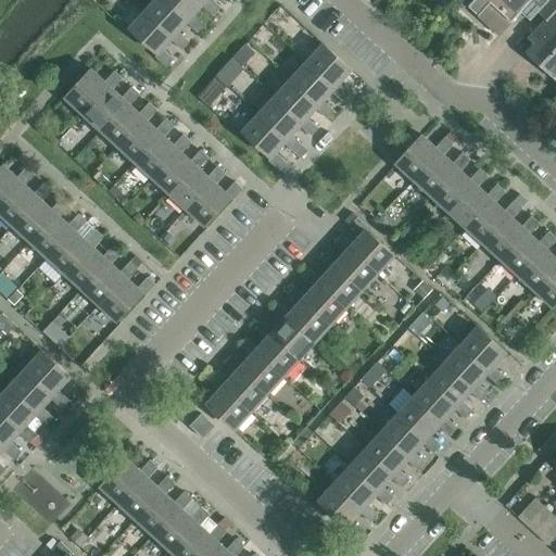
[(179,33),(187,23),(190,20),(168,0),(154,0),(146,11),(175,37),(172,40),(181,50),(189,42),(179,33)]
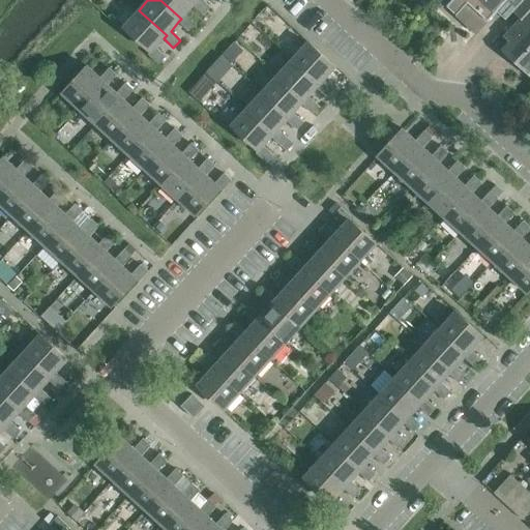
[(185,15),(194,6),(197,2),(194,0),(160,0),(181,19),(178,22),(188,31),(196,24),(185,15)]
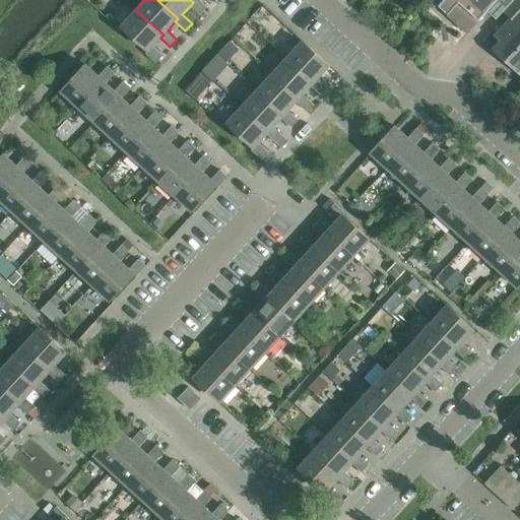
[(198,0),(190,0),(193,2),(190,6),(199,14),(206,7),(198,0)]
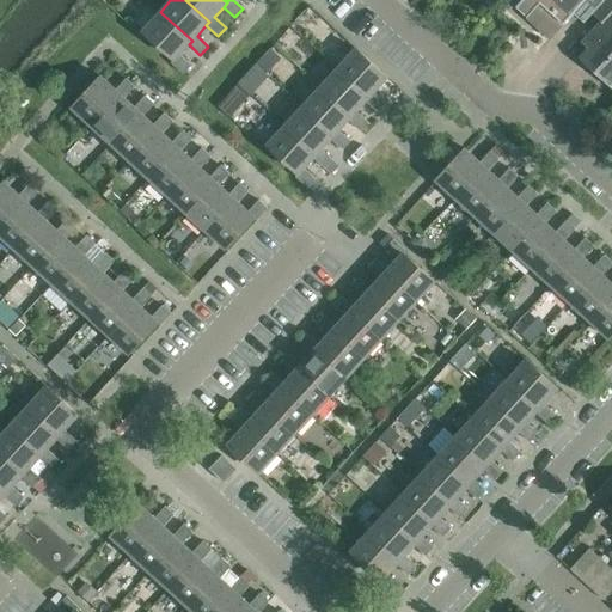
[(605,0),(521,0),(519,2),(554,35),(573,14),(583,24),(605,0)]
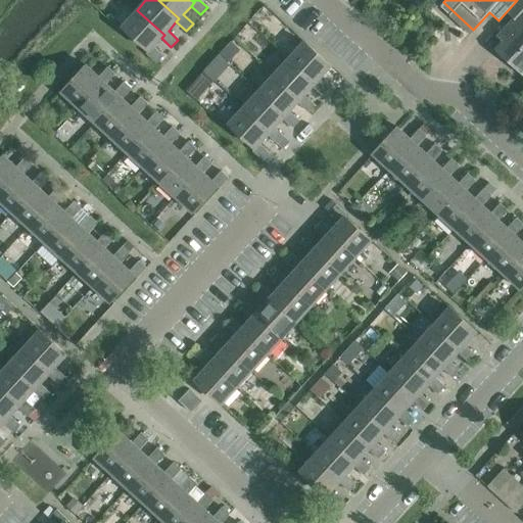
[(494,49),(522,76),(522,0),(518,0),(507,12),(514,19),(506,30),(510,34),(494,49)]
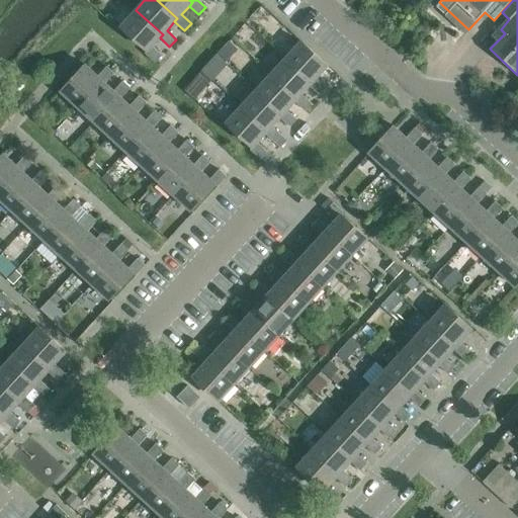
[(162,56),(152,47),(160,37),(163,34),(136,10),(120,26),(147,51),(145,54),(155,63),(162,56)]
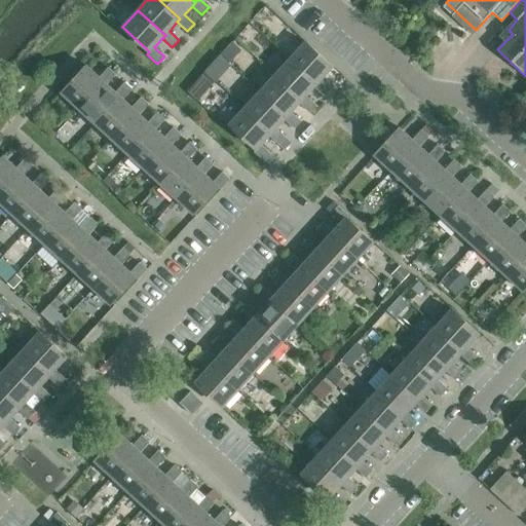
[(256,16),(250,23),(257,30),(263,24),(256,16)]
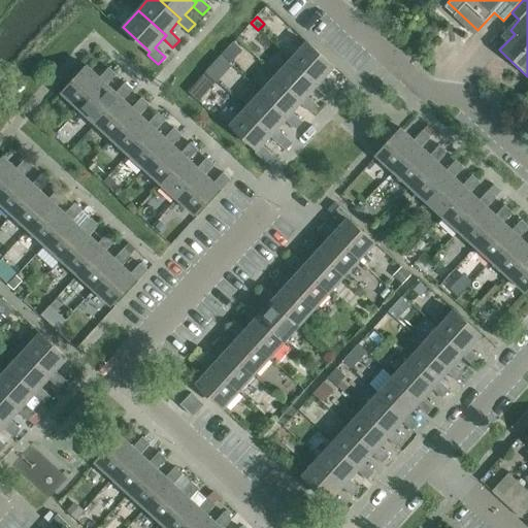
[(334,67),(306,42),(291,59),(319,85),(316,88),(325,97),(332,90),(322,80),(334,67)]
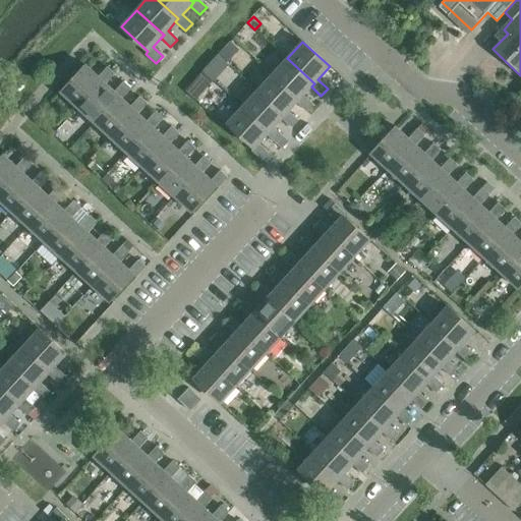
[(230,43),(219,54),(227,62),(238,51),(230,43)]
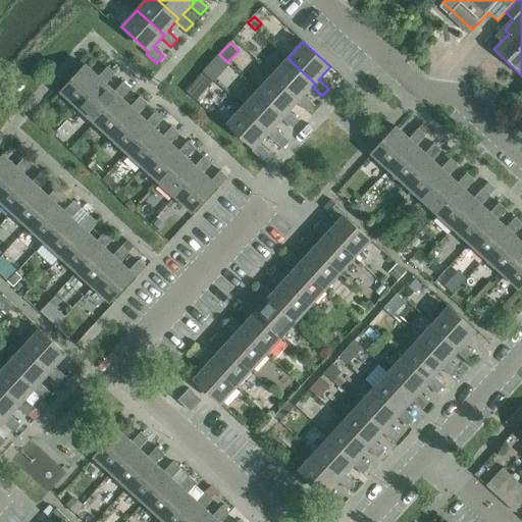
[(304,96),(312,87),(315,84),(288,58),(272,74),(300,100),(297,103),(307,112),(313,104),(304,96)]
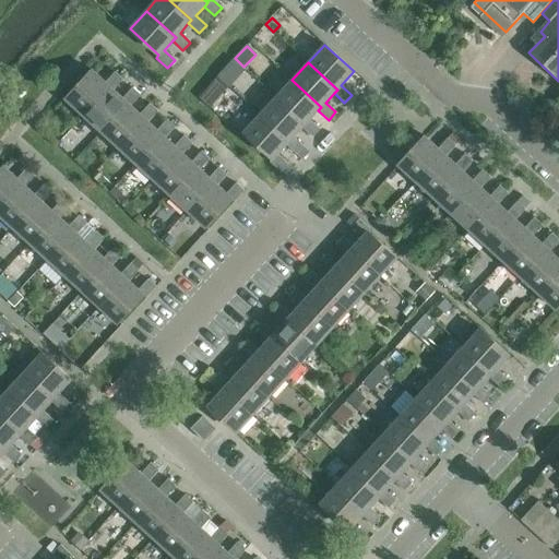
[(115,72),(106,82),(92,70),(66,99),(83,116),(110,86),(114,90),(123,80),(115,72)]
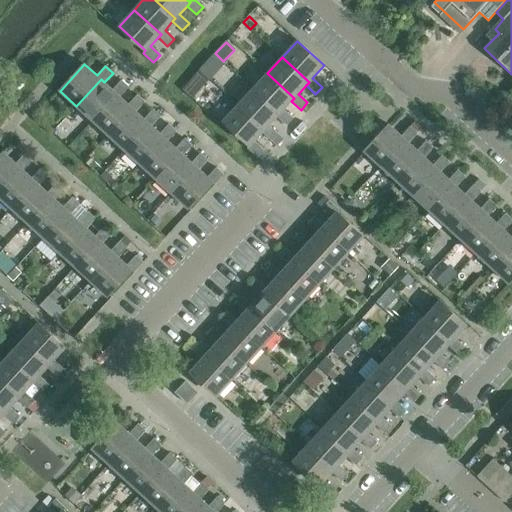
[(283,109),(291,101),(294,98),(267,73),(253,89),(279,114),(277,117),(286,125),(293,118),(283,109)]
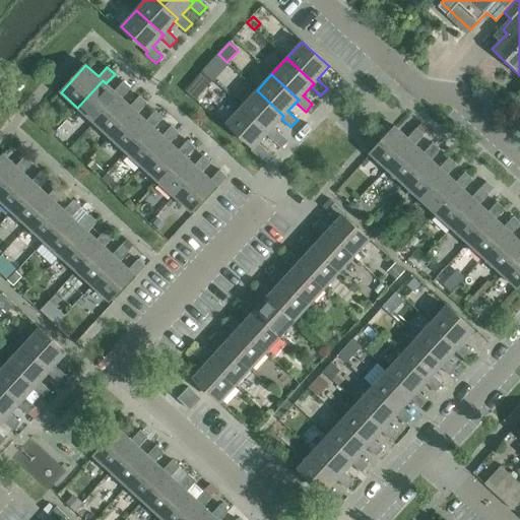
[(114,91),(106,83),(103,80),(77,108),(93,123),(119,95),(122,99),(131,88),(123,81),(114,91)]
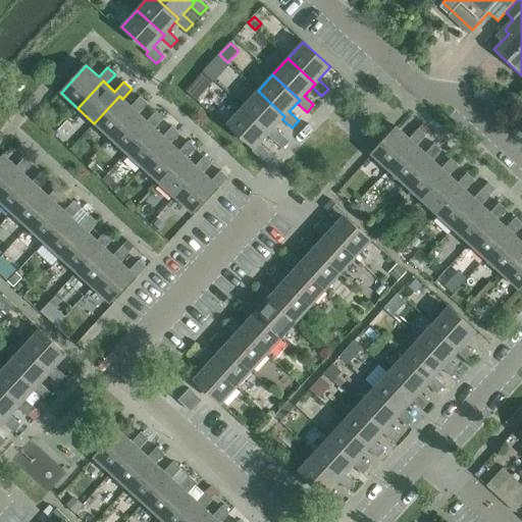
[(192,84),(186,91),(196,100),(202,93),(192,84)]
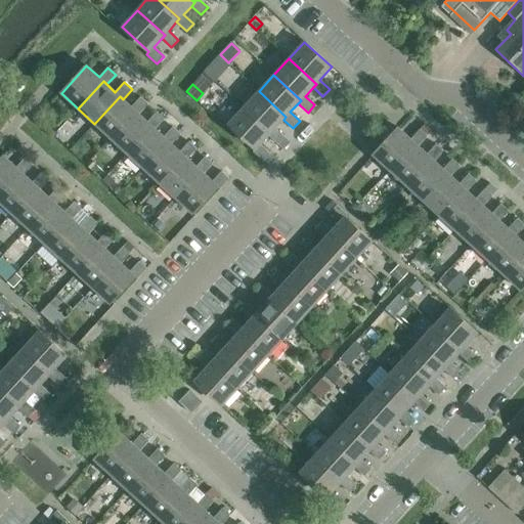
[(285,137),(275,128),(284,120),(286,117),(259,91),(244,107),(271,132),(268,136),(278,144),(285,137)]
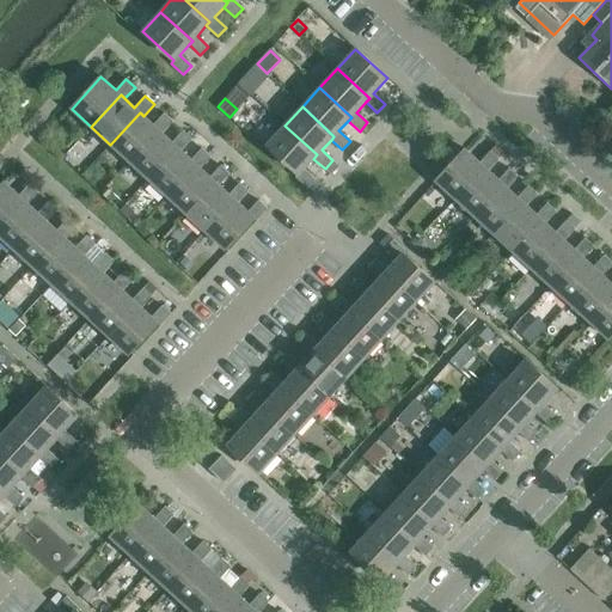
[(153,126),(144,116),(140,112),(110,145),(129,161),(158,129),(163,133),(172,122),(164,114),(153,126)]
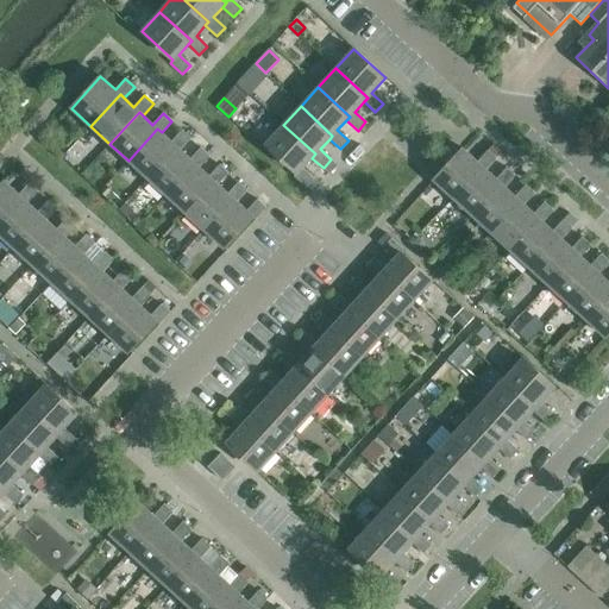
[(302,168),(312,158),(315,154),(283,125),(265,144),(296,174),(294,176),(306,187),(314,179),(302,168)]
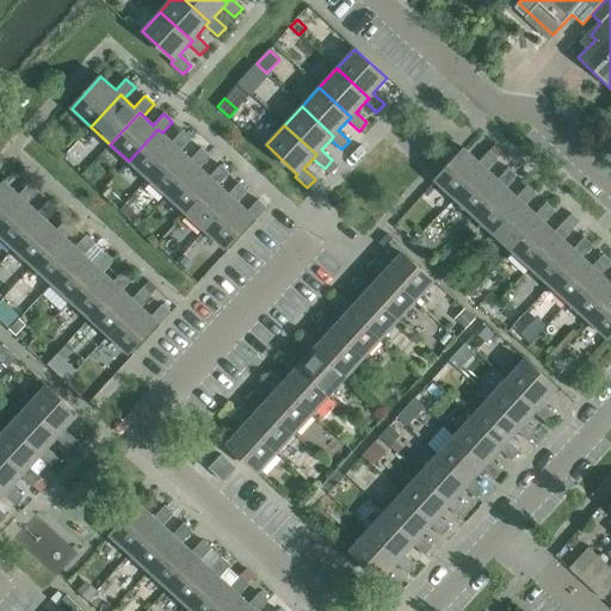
[(191,139),(183,131),(172,142),(162,133),(158,129),(129,161),(148,179),(177,147),(181,150),(191,139)]
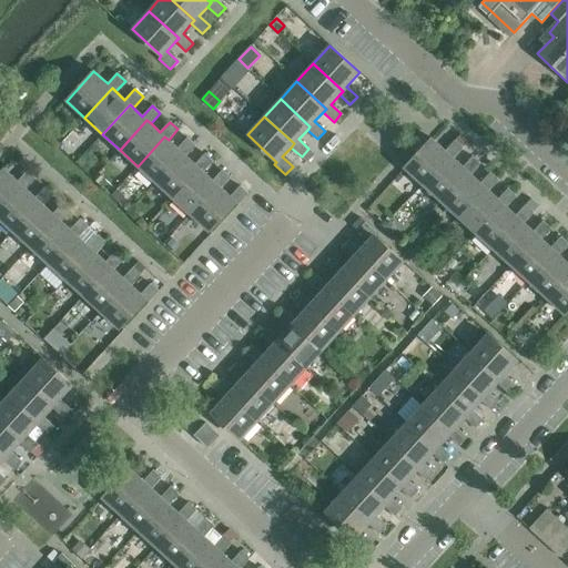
[(459,134),(455,140),(463,148),(468,142),(459,134)]
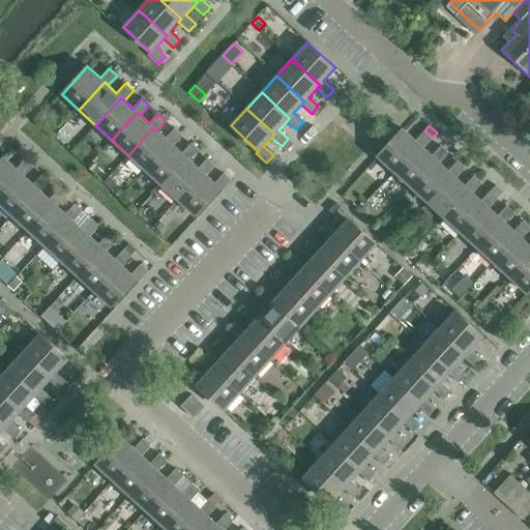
[(175,128),(166,139),(157,130),(153,127),(128,155),(145,170),(170,143),(173,145),(182,136),(175,128)]
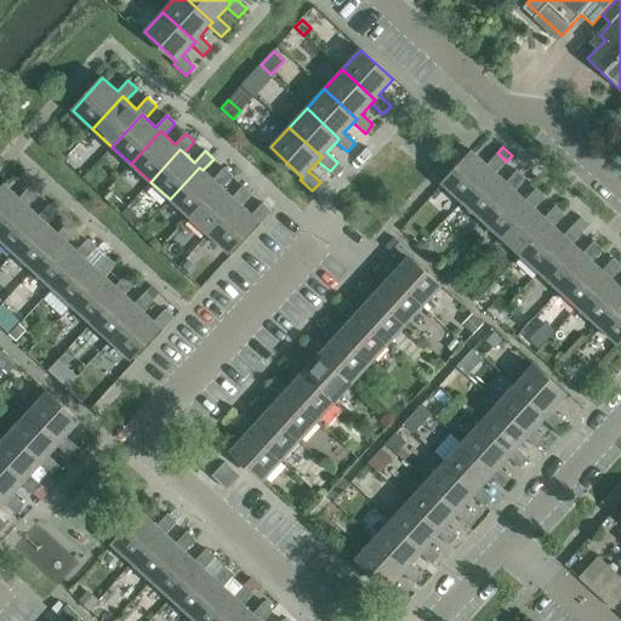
[(472,152),(442,184),(462,203),(491,170),(495,174),(506,161),(497,153),(486,165),(472,152)]
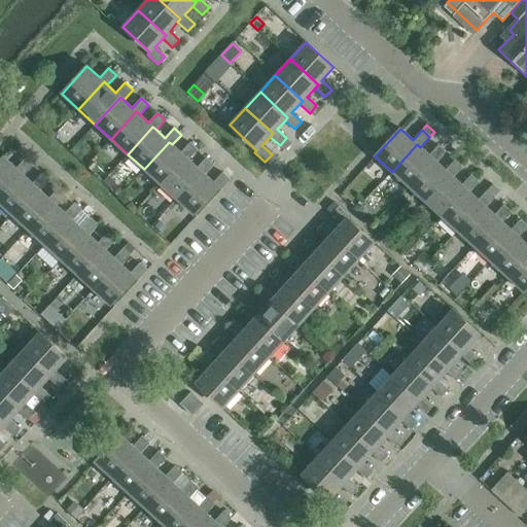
[(286,138),(280,145),(284,150),(291,142),(286,138)]
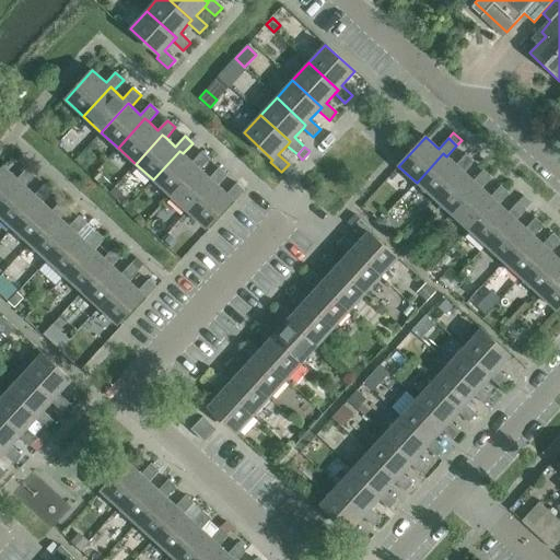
[(210,159),(202,152),(193,162),(183,153),(179,151),(153,179),(171,196),(197,166),(200,170),(210,159)]
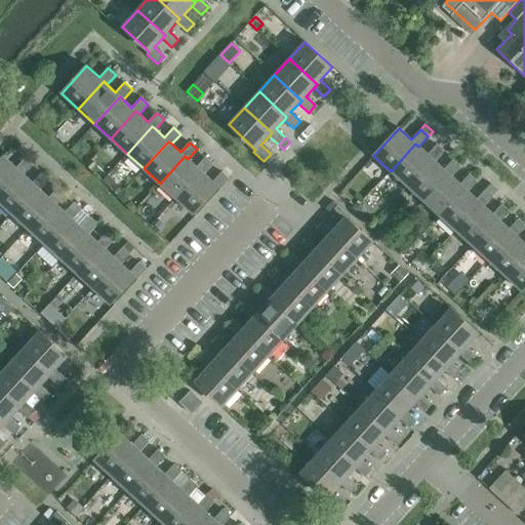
[(415,144),(391,171),(407,186),(432,158),(435,161),(444,152),(437,145),(428,155),(418,147),(415,144)]
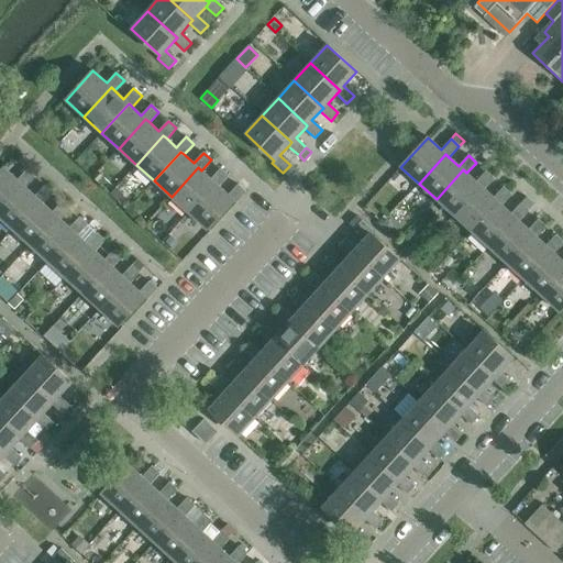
[(35,177),(28,169),(18,180),(3,167),(0,172),(0,208),(22,184),(25,187),(35,177)]
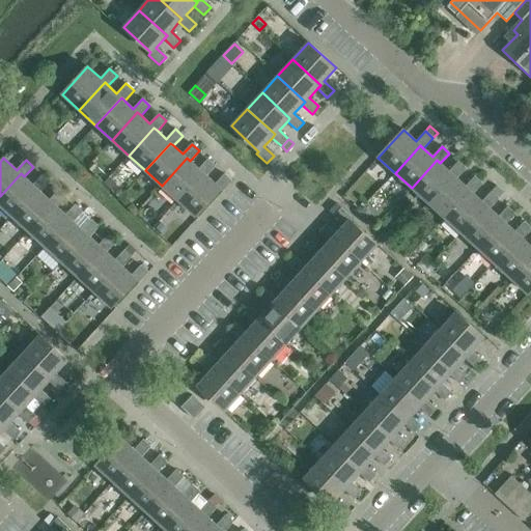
[(216,166),(208,159),(199,169),(190,161),(187,158),(162,186),(177,200),(203,173),(206,176),(216,166)]
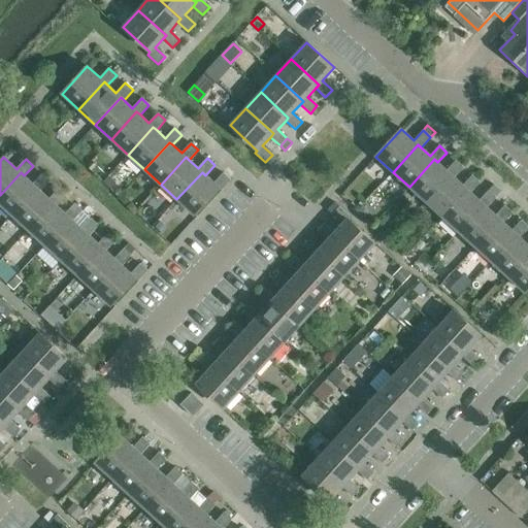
[(434,159),(409,187),(426,202),(451,174),(454,177),(463,167),(456,160),(447,170),(437,162),(434,159)]
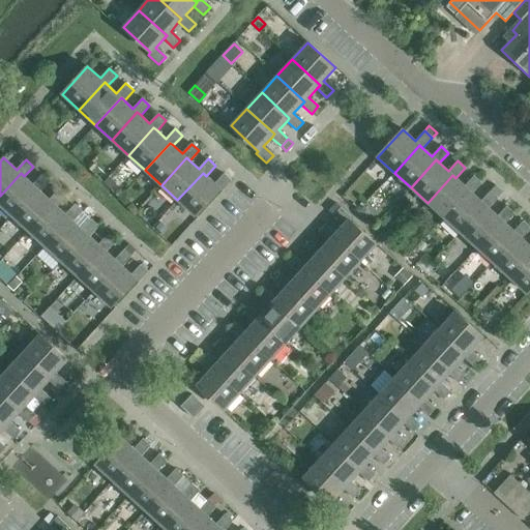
[(50,181),(42,174),(33,184),(24,176),(21,173),(0,196),(0,205),(11,216),(37,188),(40,192),(50,181)]
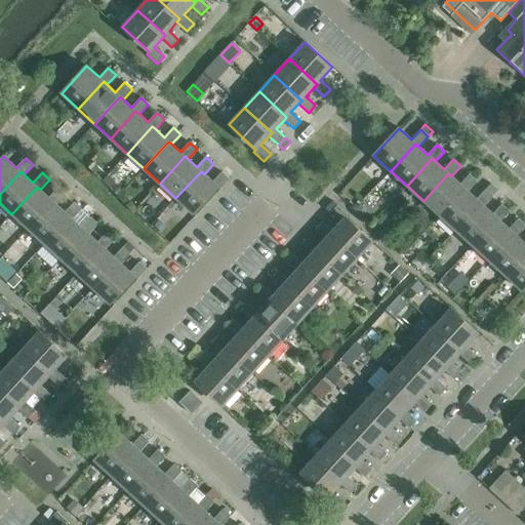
[(220,189),(230,178),(221,172),(212,182),(204,174),(201,171),(175,198),(193,214),(217,187),(220,189)]
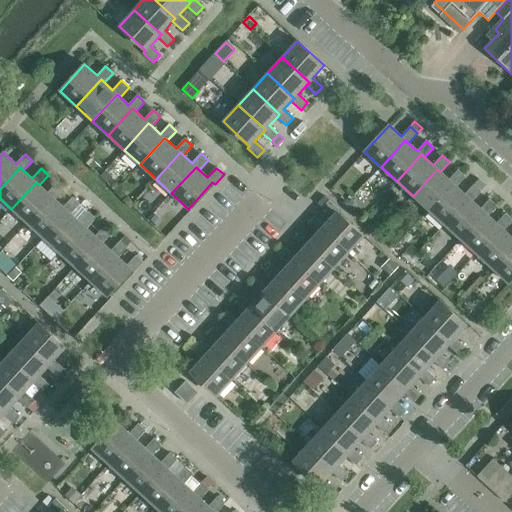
[(437,169),(413,196),(429,210),(453,184),(456,186),(465,177),(458,170),(449,180),(440,172),(437,169)]
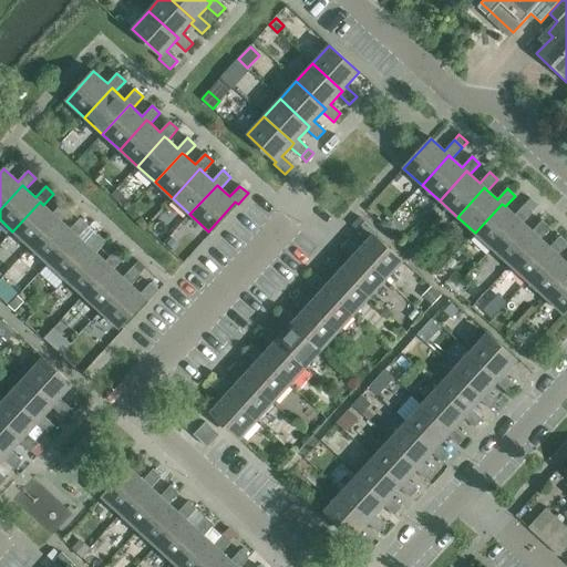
[(531,198),(525,204),(533,212),(538,206),(531,198)]
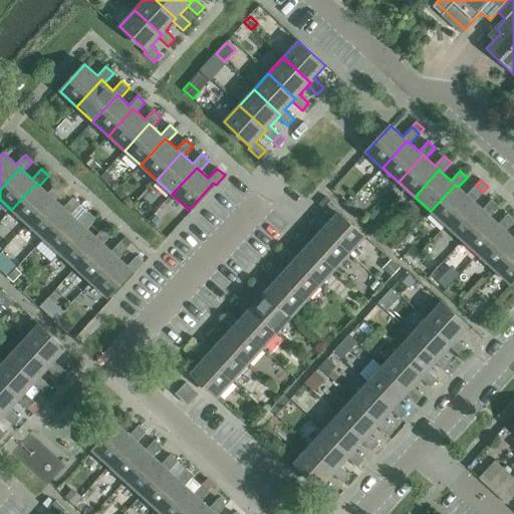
[(48,194),(39,186),(36,183),(11,210),(28,225),(52,198),(55,200),(64,191),(56,184),(48,194)]
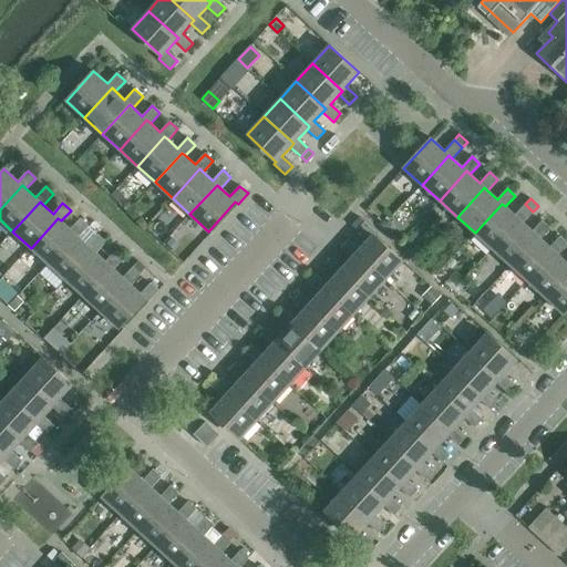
[(502,204),(475,233),(493,249),(519,219),(523,223),(533,212),(525,204),(515,215),(505,206),(502,204)]
